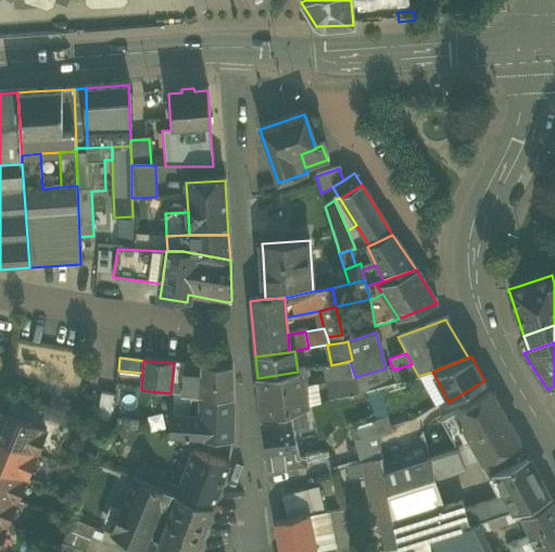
[(354,378),(355,377),(350,361),(331,365),(329,365),(332,383),(354,378)]
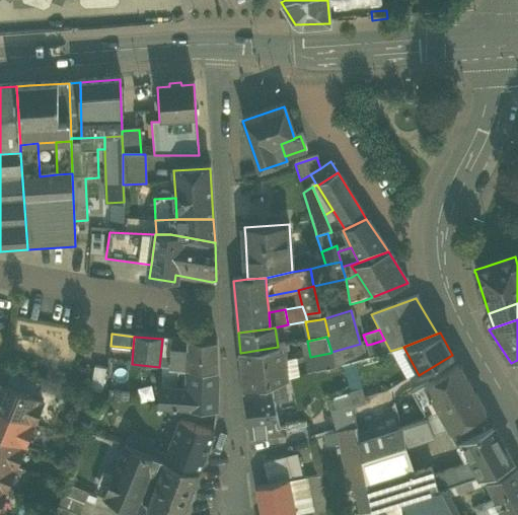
[(168,368),(177,368),(200,370),(217,372),(216,343),(171,340),(168,368)]
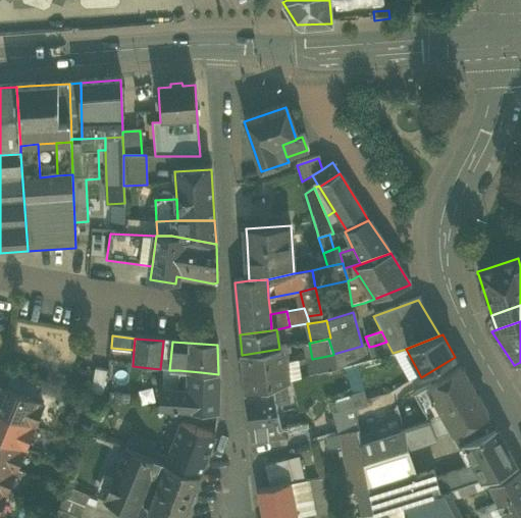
[(393,353),(386,342),(374,346),(378,357),(393,353)]
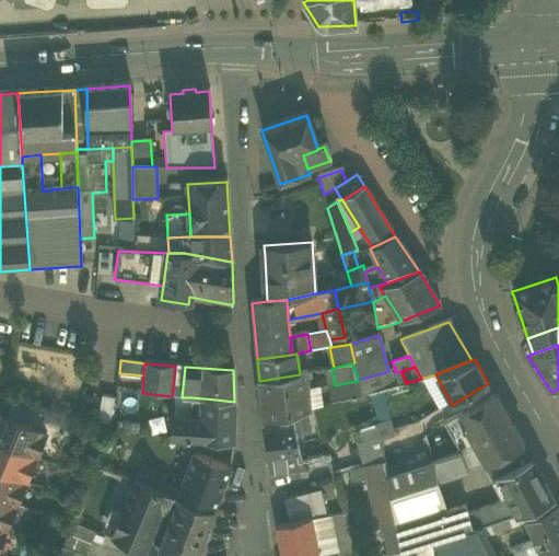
[(358,380),(357,381),(361,396),(393,387),(389,374),(388,371),(358,380)]
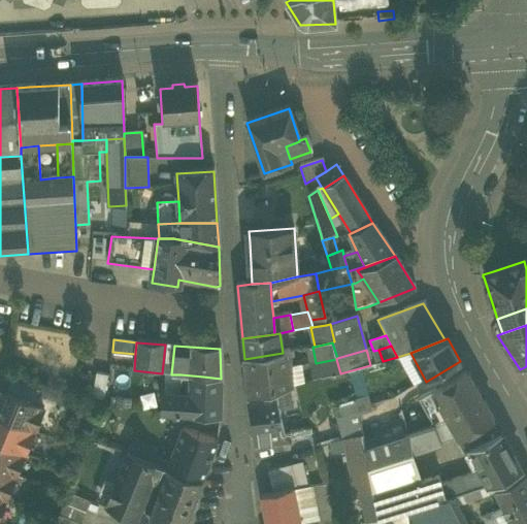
[(373,351),(367,353),(370,365),(383,361),(379,350),(373,351)]
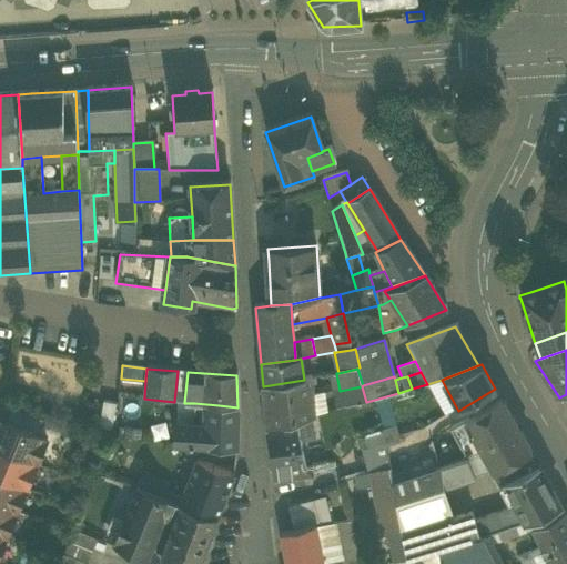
[(311,379),(304,380),(263,386),(265,409),(313,398),(311,379)]
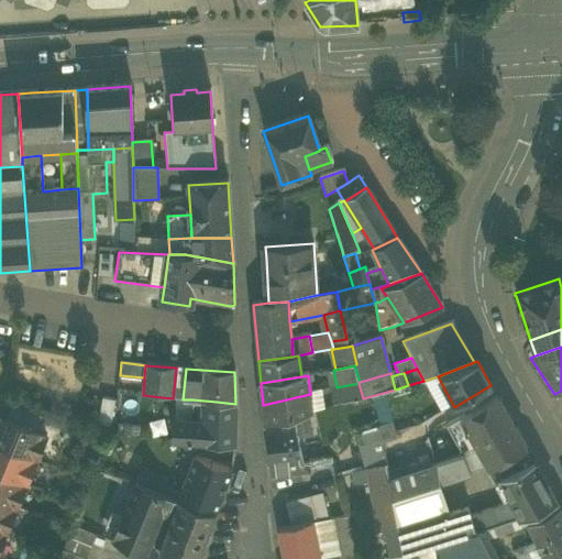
[(341,405),(363,398),(359,383),(337,387),(341,405)]
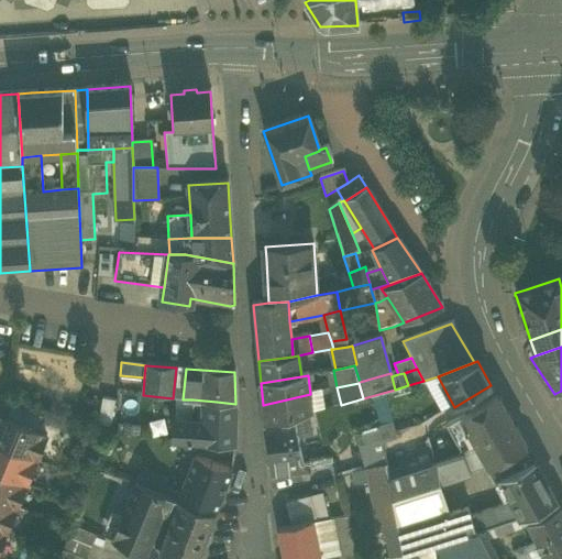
[(386,393),(373,396),(379,423),(393,419),(386,393)]
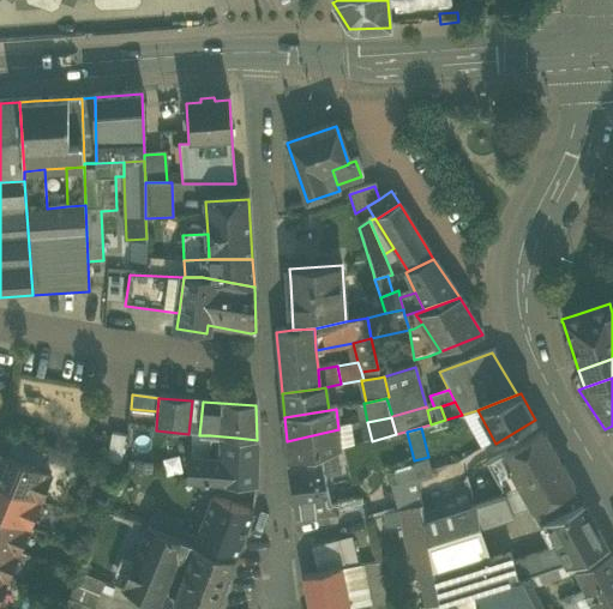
[(340,450),(338,429),(287,441),(289,463),(306,459),(320,454),(340,450)]
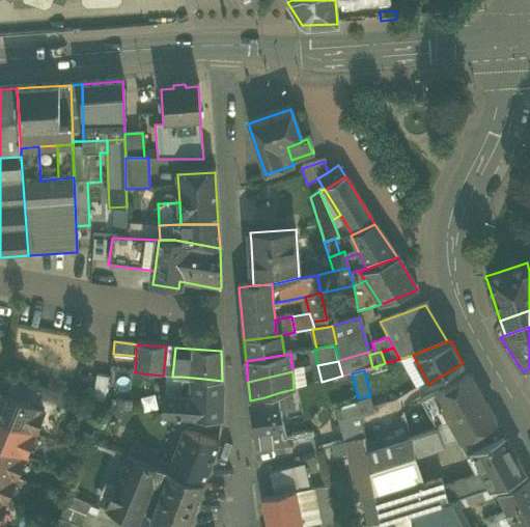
[(470,375),(435,394),(451,424),(487,407),(470,375)]
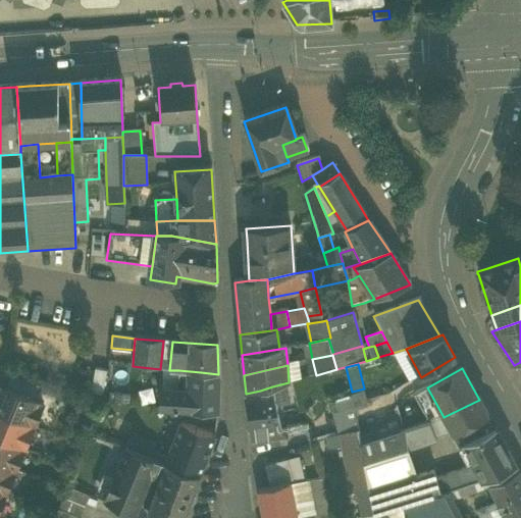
[(217,413),(218,381),(201,379),(201,372),(178,370),(177,391),(161,389),(161,409),(217,413)]
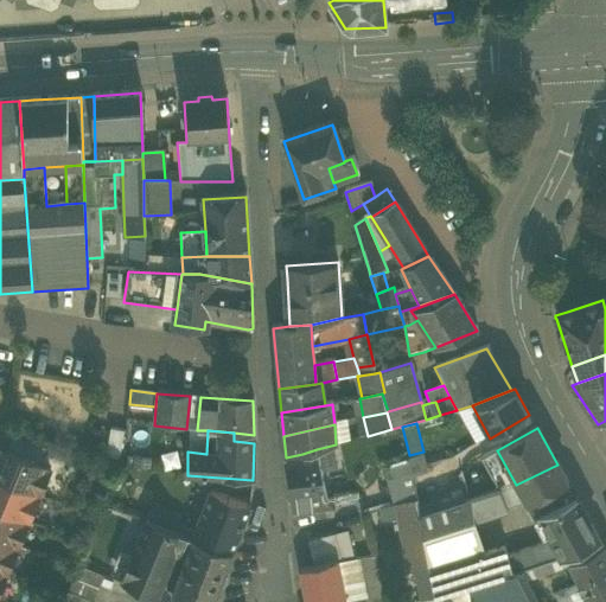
[(106,459),(119,461),(123,434),(110,431),(106,459)]
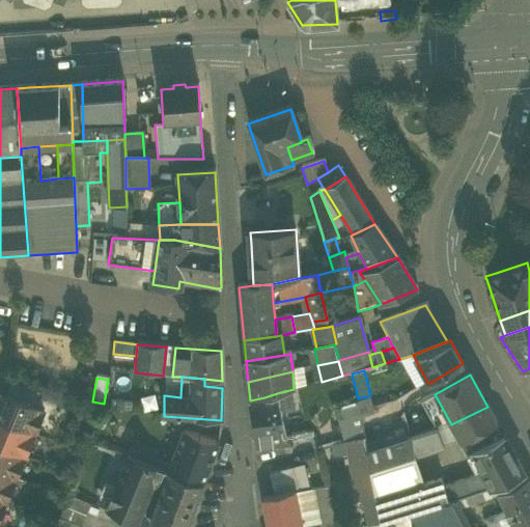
[(222,381),(204,379),(204,386),(222,388),(222,381)]
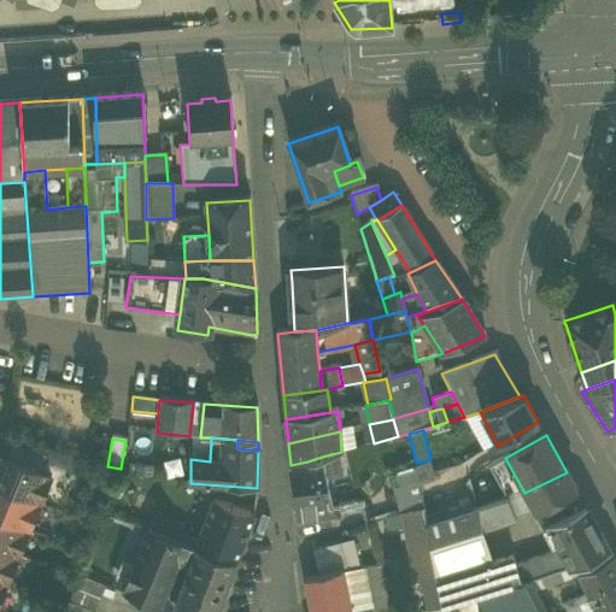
[(7,460),(39,474),(46,457),(13,447),(7,460)]
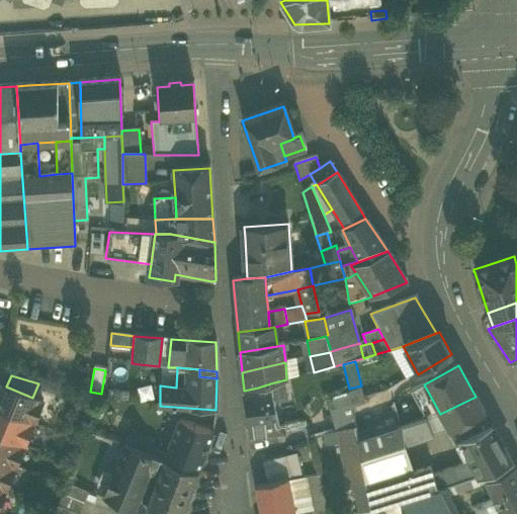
[(262,405),(274,402),(270,383),(258,388),(262,405)]
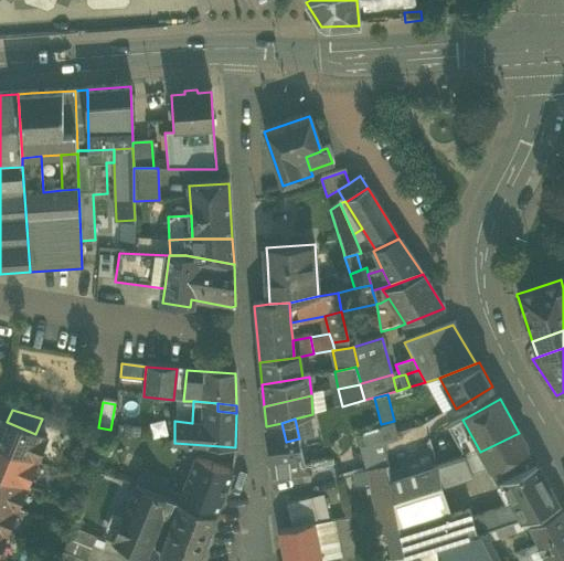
[(464,459),(480,452),(463,420),(447,427),(464,459)]
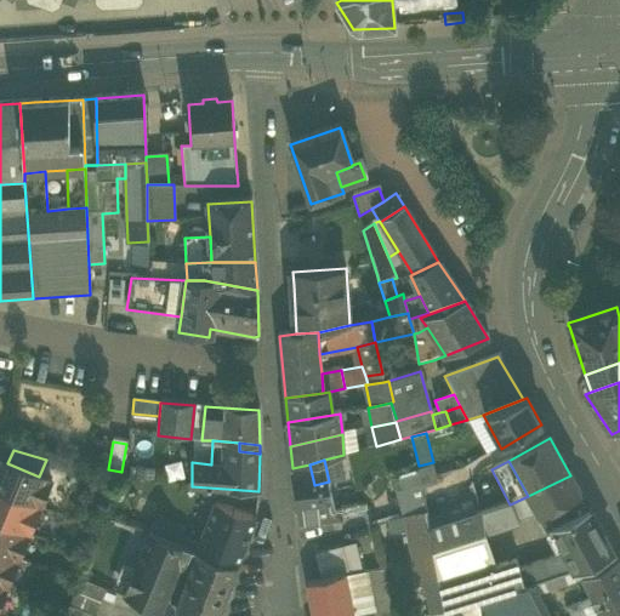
[(0,491),(39,508),(50,482),(39,477),(7,463),(3,462),(0,468),(0,491)]
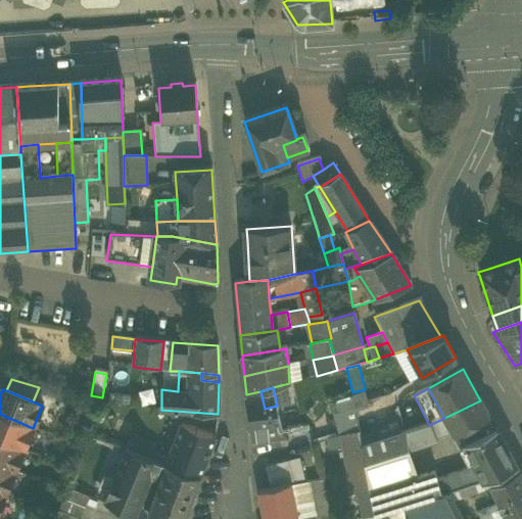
[(286,437),(285,430),(281,431),(277,406),(265,409),(261,391),(246,394),(251,443),(278,440),(278,438),(286,437)]
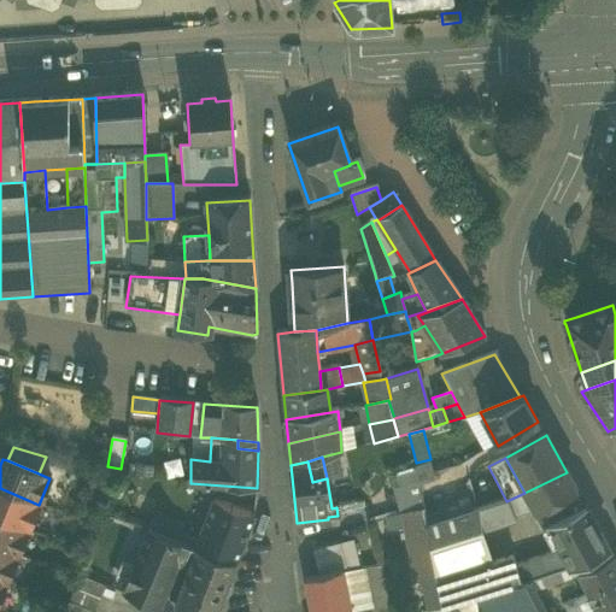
[(414,470),(418,490),(434,486),(428,465),(414,469),(414,470)]
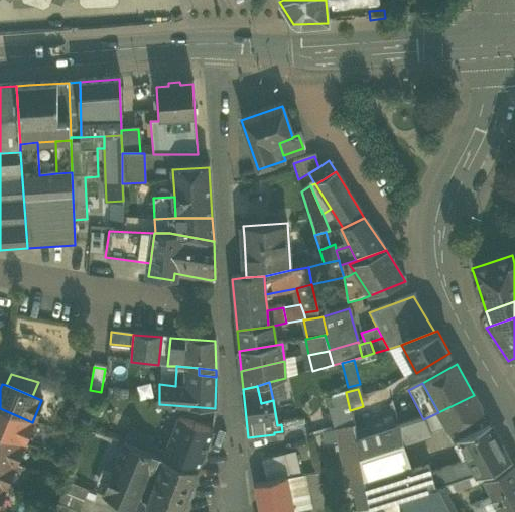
[(337,430),(354,426),(350,410),(346,393),(338,395),(340,406),(333,408),(337,430)]
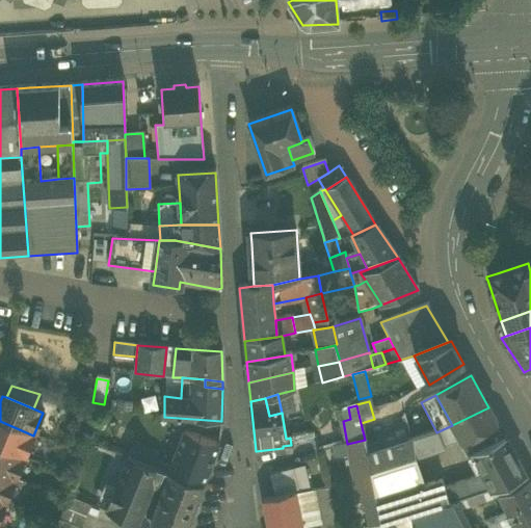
[(488,407),(452,425),(460,441),(461,443),(498,424),(488,407)]
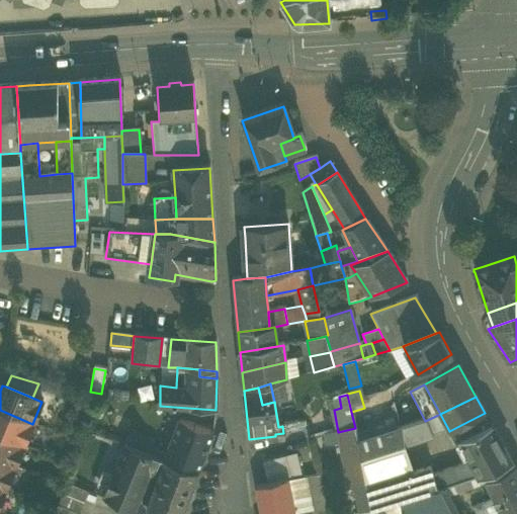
[(0,436),(23,447),(32,424),(0,410),(0,436)]
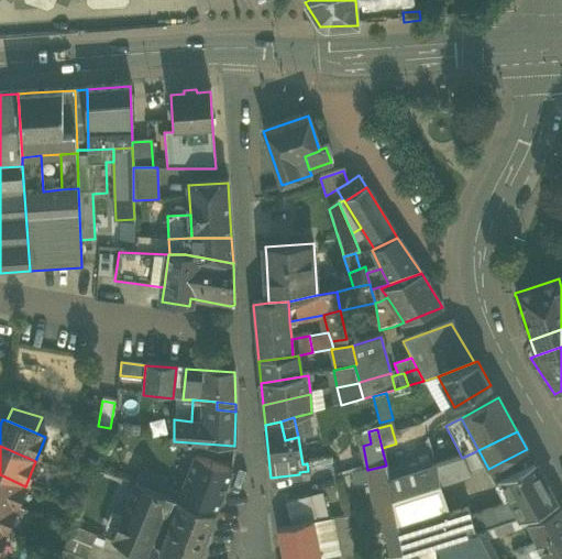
[(535,463),(527,449),(488,469),(500,481),(535,463)]
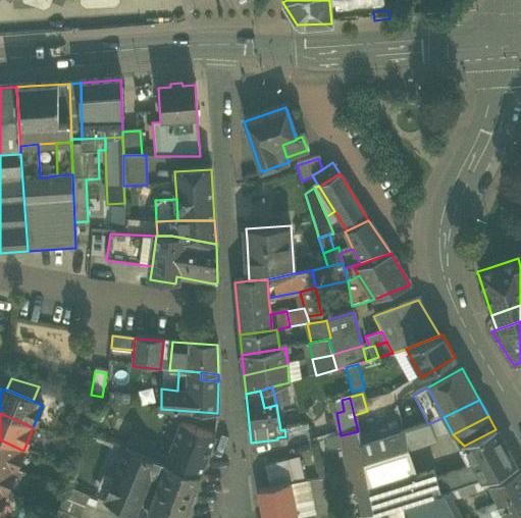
[(445,435),(452,432),(444,417),(428,424),(435,439),(445,435)]
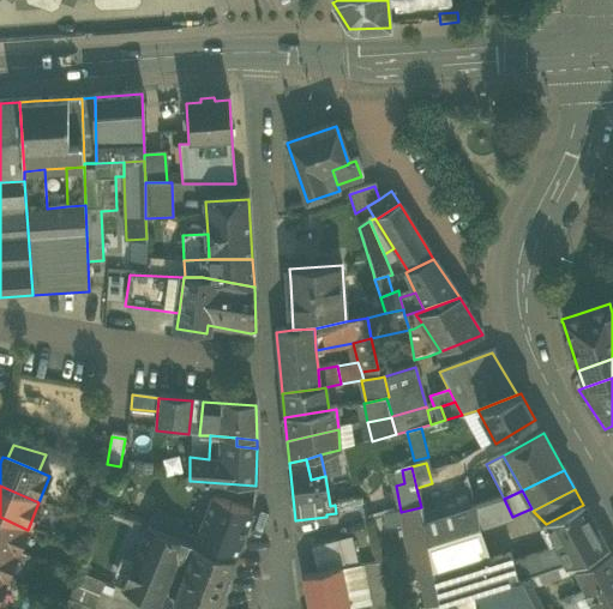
[(422,512),(424,524),(470,510),(468,496),(422,512)]
